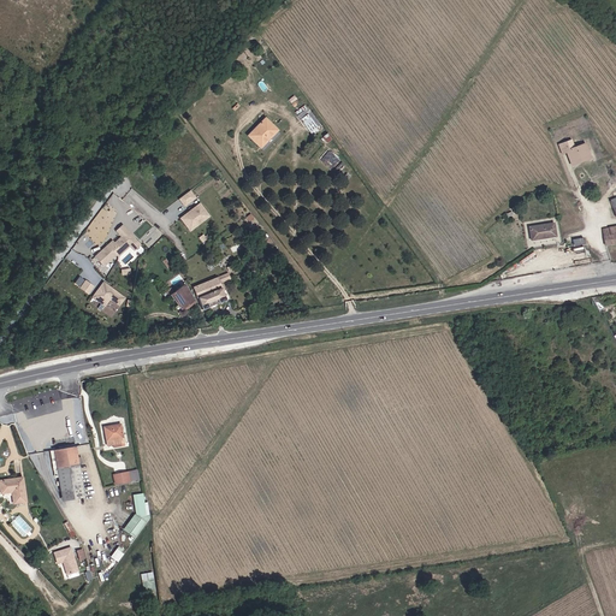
[(320,130),(302,107),(295,112),(313,136),(320,130)]
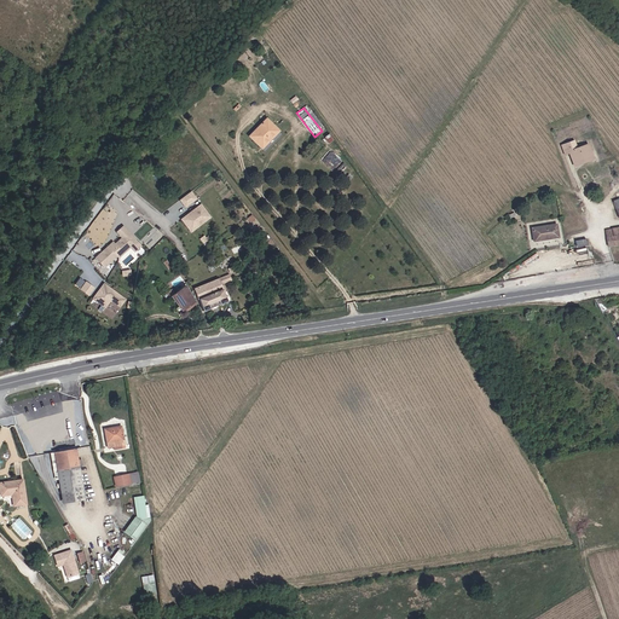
[(249,137),(262,150),(281,132),(266,119),(249,137)]
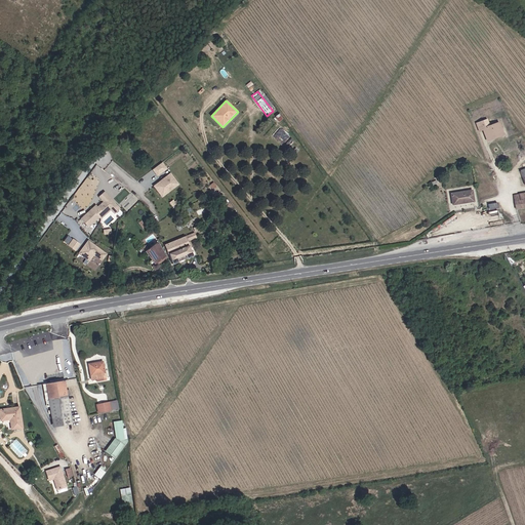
[(503,134),(500,125),(499,124),(490,127),(488,121),(478,125),(480,131),(480,132),(484,130),(487,139),(496,136),(497,138),(505,136),(503,134)]
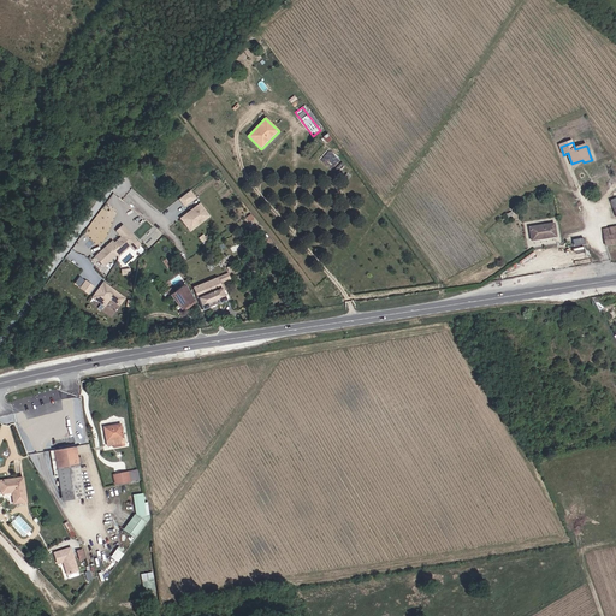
[(178,199),(184,206),(196,196),(190,189),(178,199)]
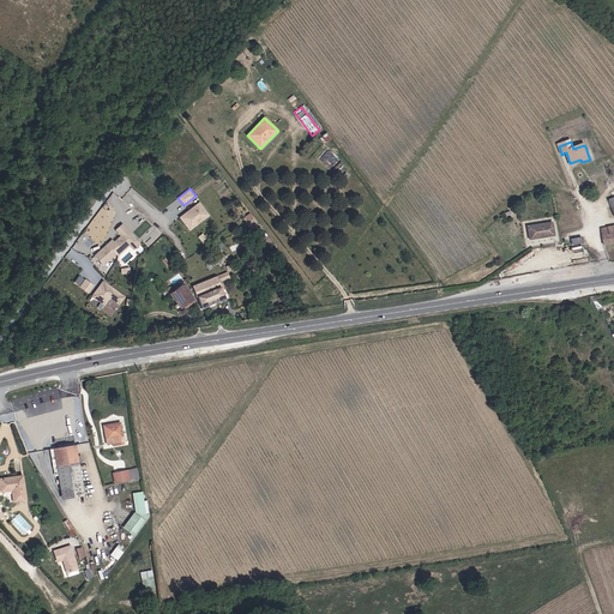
[(198,200),(179,217),(190,230),(210,215),(198,200)]
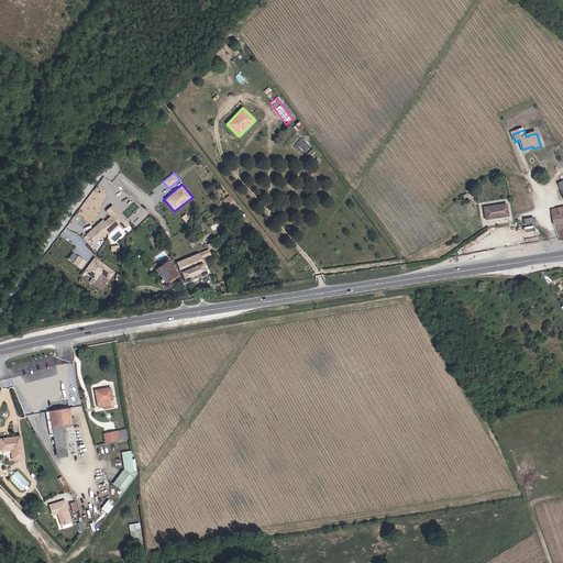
[(108,214),(86,234),(95,244),(118,224),(122,229),(129,223),(112,203),(105,210),(108,214)]
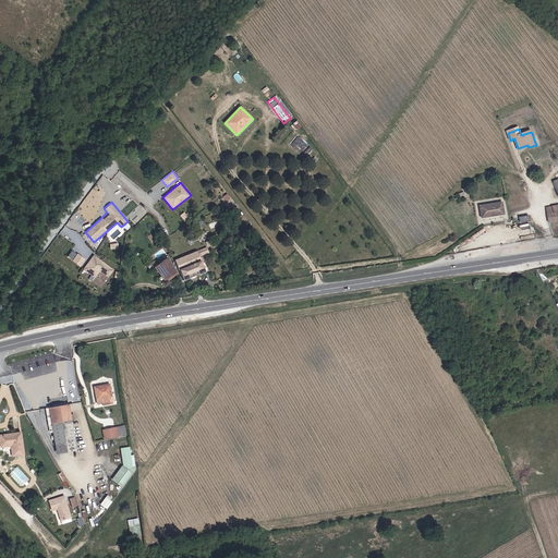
[(480,207),(482,219),(504,216),(502,204),(480,207)]
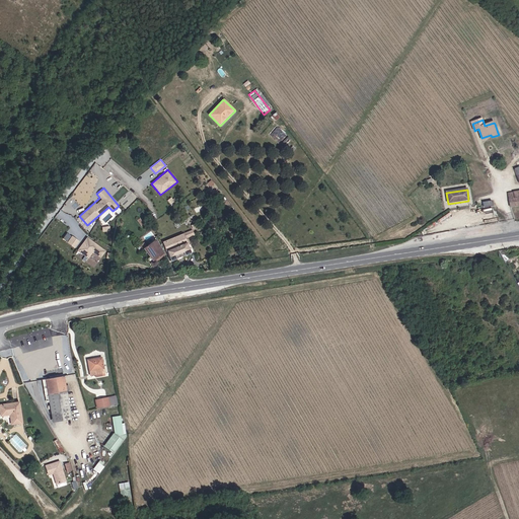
[(121,202),(126,208),(136,199),(131,193),(121,202)]
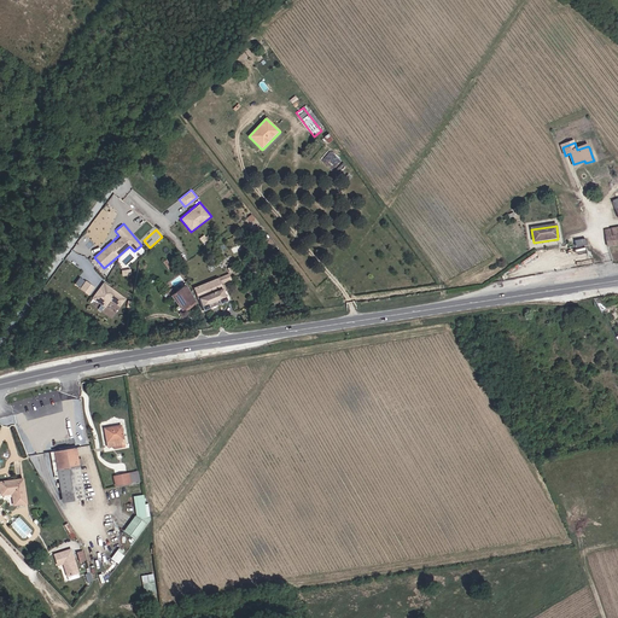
[(617,229),(605,232),(606,248),(617,245),(617,229)]
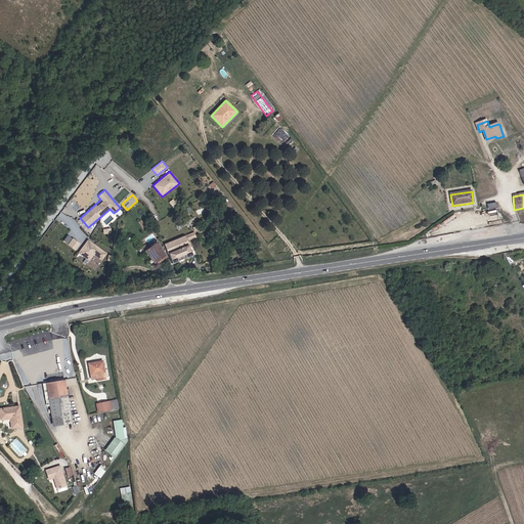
[(75,250),(80,243),(72,237),(67,245),(75,250)]
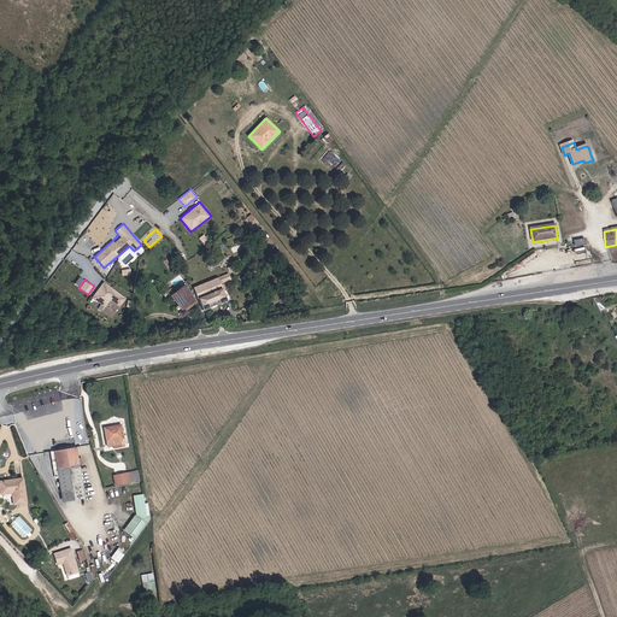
[(192,292),(203,313),(227,305),(224,297),(227,294),(224,289),(222,291),(221,288),(233,283),(228,280),(192,292)]
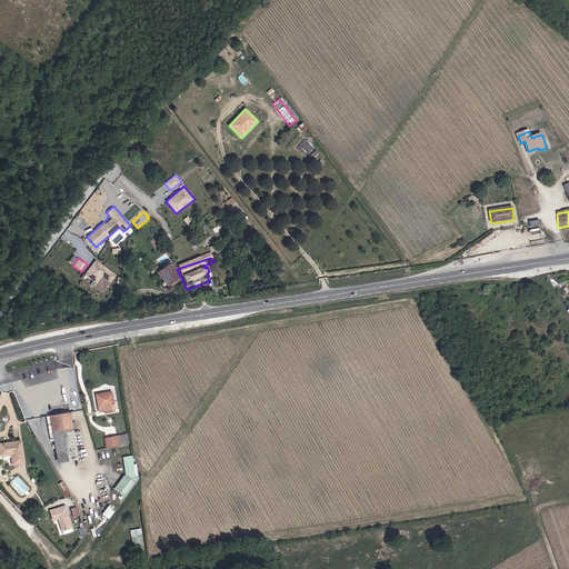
[(110,282),(117,275),(95,259),(83,273),(95,281),(100,275),(110,282)]
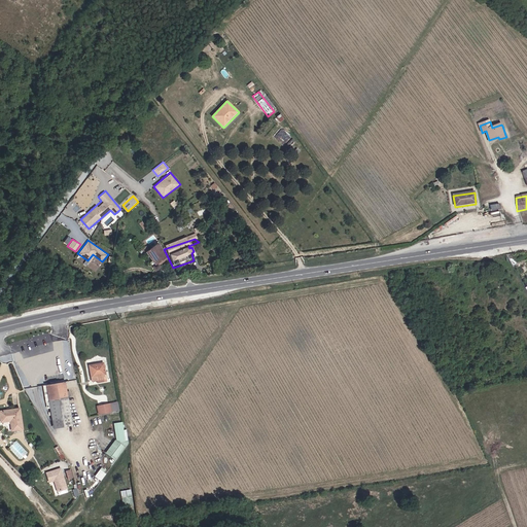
[(144,255),(150,264),(153,267),(164,258),(155,247),(146,253),(143,249),(138,252),(141,256),(144,255)]
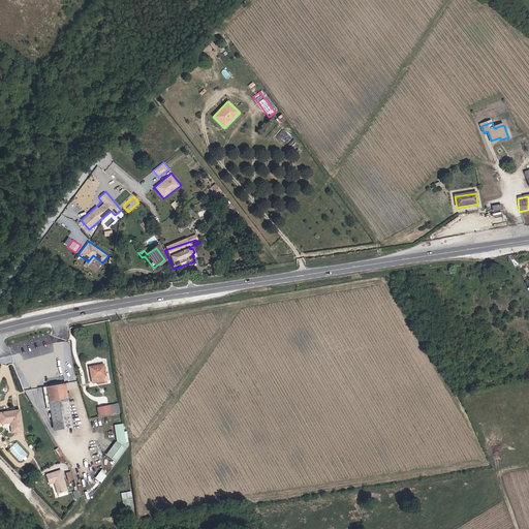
[(151,265),(148,266),(154,274),(158,271),(158,270),(166,262),(164,259),(154,268),(151,265)]
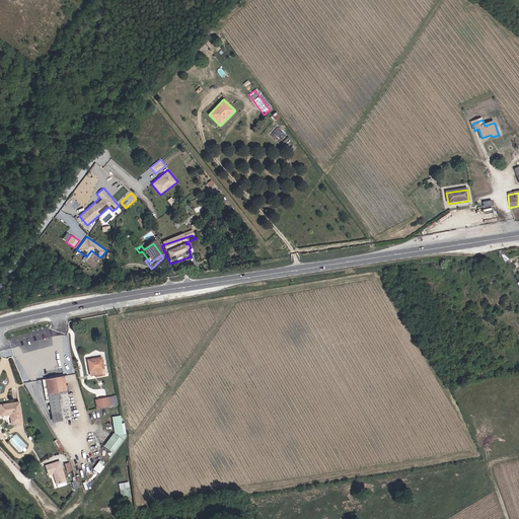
[(84,363),(84,361),(79,361),(82,383),(96,381),(94,364),(90,364),(90,363),(84,363)]
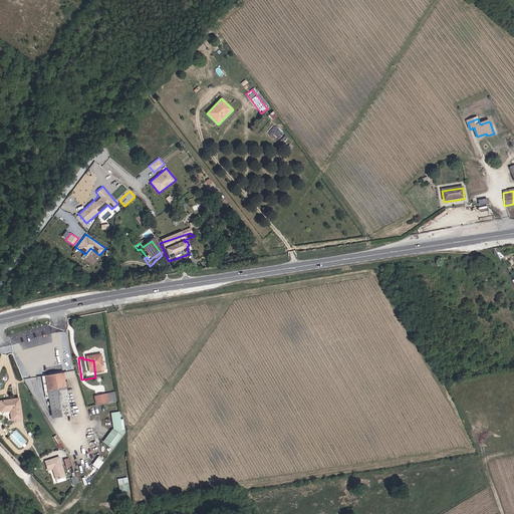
[(44,415),(62,413),(58,377),(40,378),(40,382),(37,383),(38,388),(41,388),(44,415)]
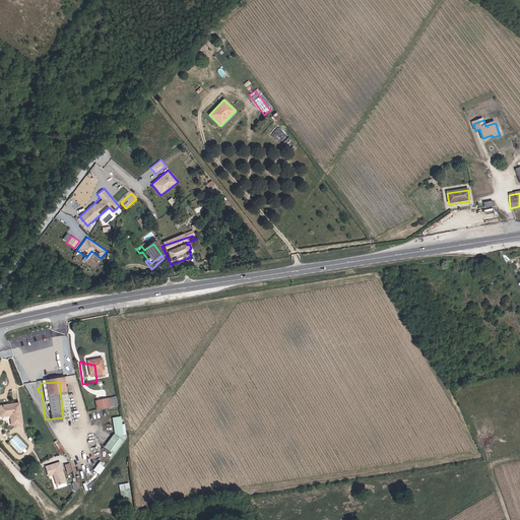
[(96,409),(118,404),(116,395),(94,400),(96,409)]
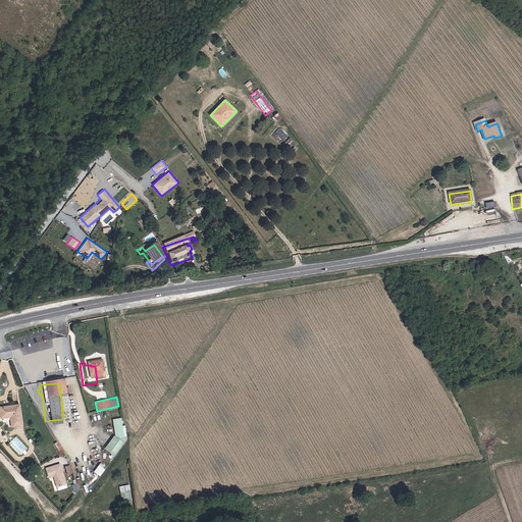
[(15,406),(0,409),(0,419),(7,418),(9,427),(20,425),(15,406)]
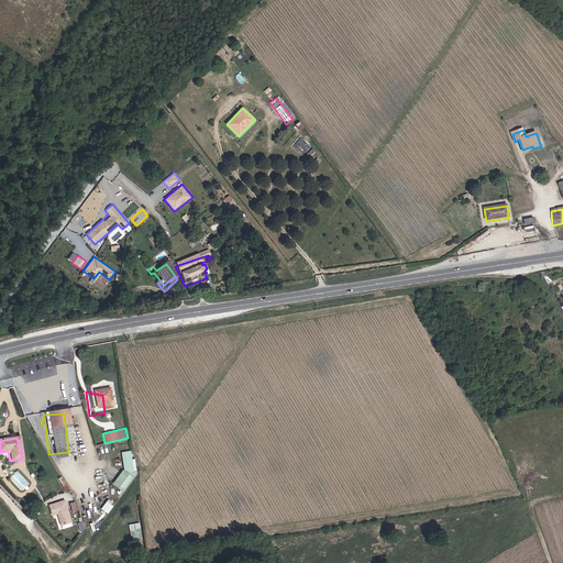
[(48,454),(48,461),(68,459),(68,452),(48,454)]
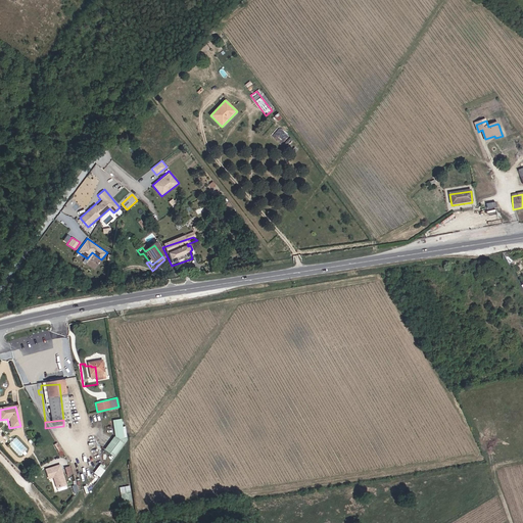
[(105,432),(113,431),(112,423),(104,424),(105,432)]
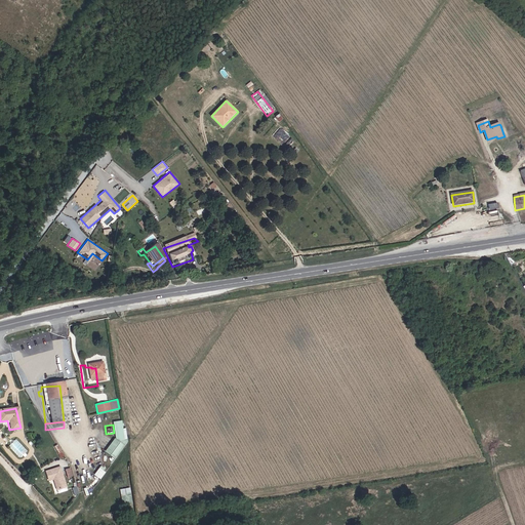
[(114,433),(106,434),(108,442),(115,441),(114,433)]
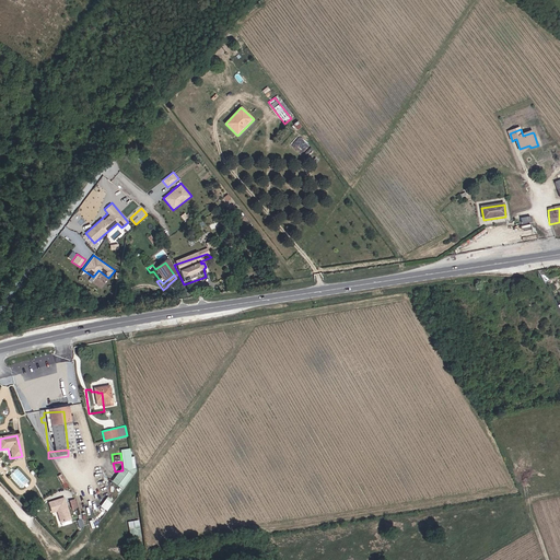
[(107,511),(114,502),(106,497),(100,505),(107,511)]
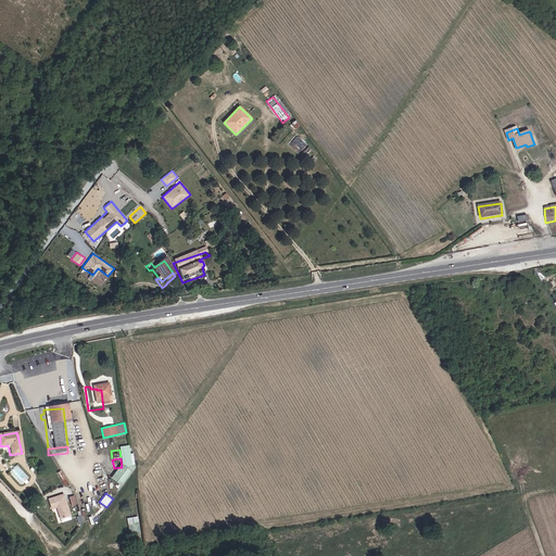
[(54,497),(40,504),(45,513),(51,509),(53,512),(52,515),(55,521),(65,517),(54,497)]
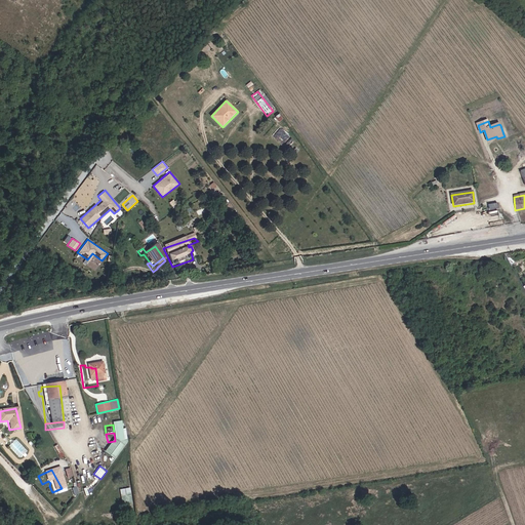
[(130,487),(120,488),(122,505),(132,503),(130,487)]
